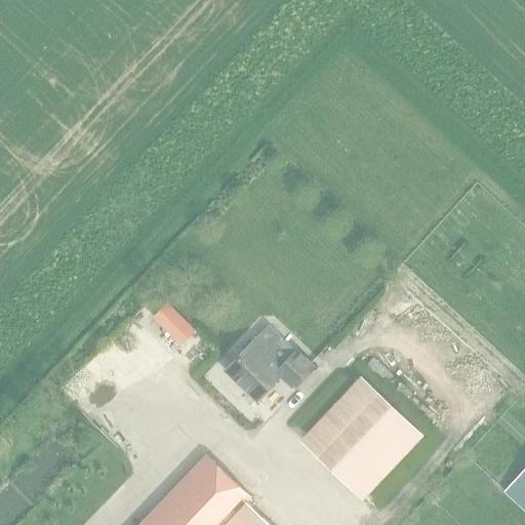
[(167,303),(154,316),(183,345),(196,330),(167,303)]
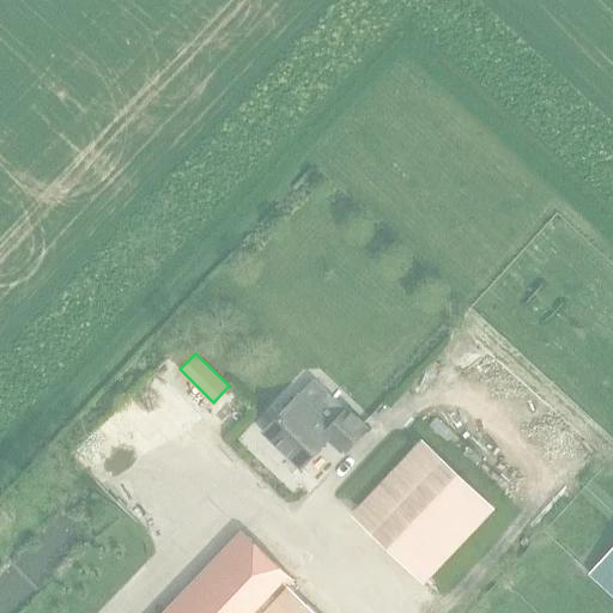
[(298,395),(262,432),(299,468),(327,439),(340,451),(365,426),(346,408),(345,411),(313,380),(298,395)]
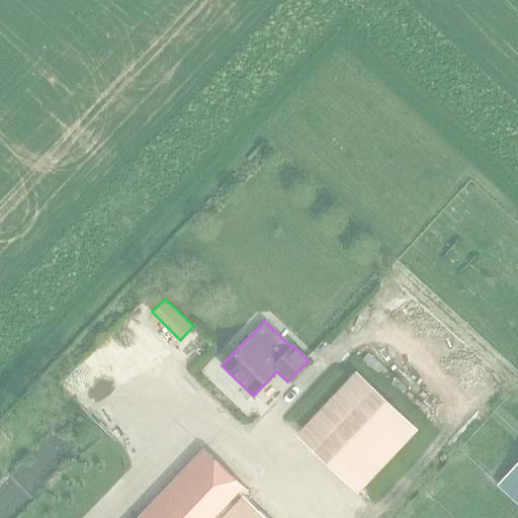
[(307,357),(317,347),(300,332),(290,342),(307,357)]
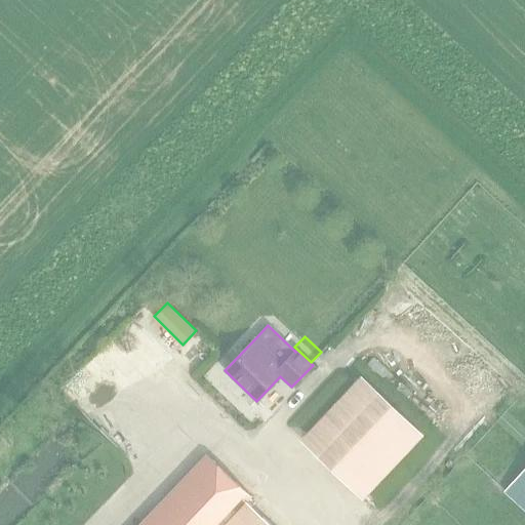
[(364,497),(421,437),(360,377),(303,438),(364,497)]
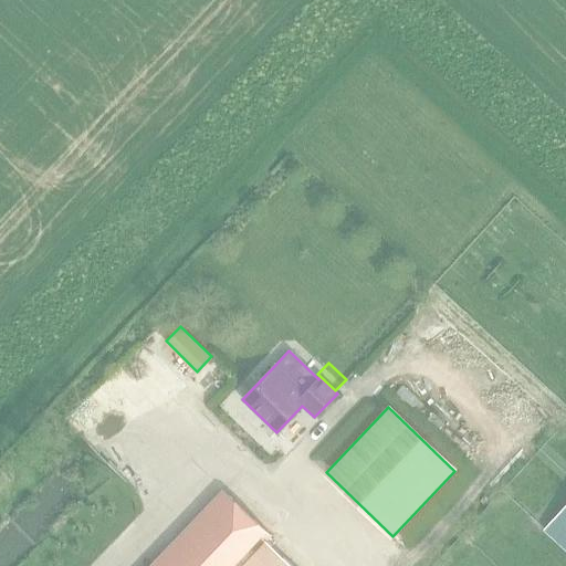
[(155,565),(291,565),(268,544),(273,538),(226,493),(155,565)]
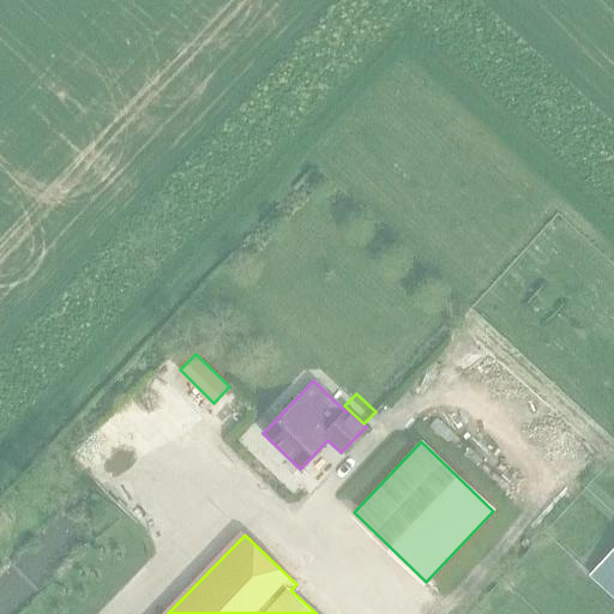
[(613,542),(587,573),(613,599),(613,542)]
